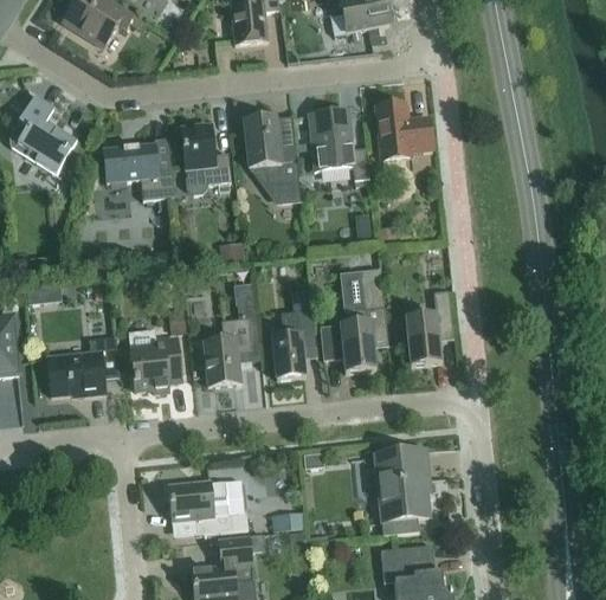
[(133,14),(110,0),(75,0),(63,21),(103,46),(117,23),(124,27),(133,14)]
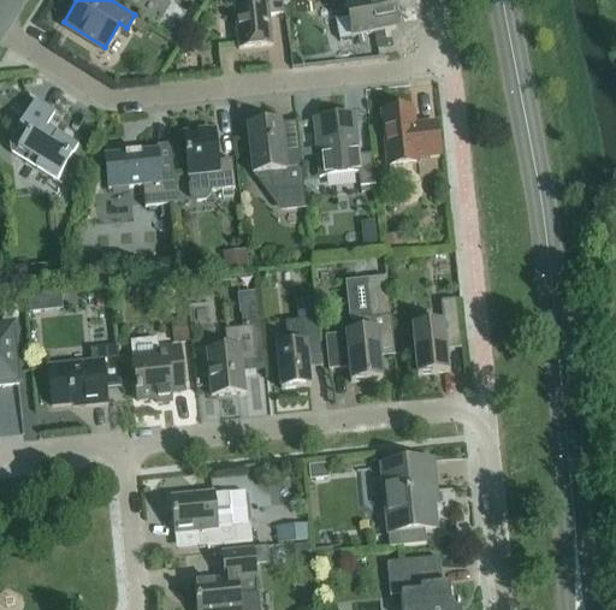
[(238,45),(272,41),(268,11),(283,10),(282,0),(234,0),(238,45)]
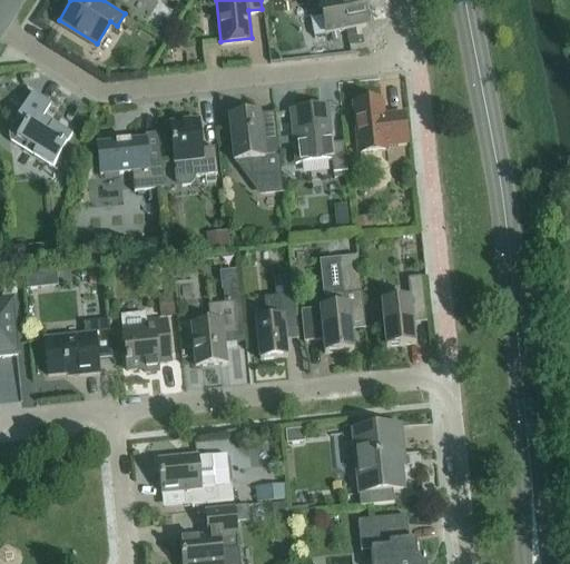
[(306,0),(310,15),(322,12),(325,30),(367,22),(362,0),(306,0)]
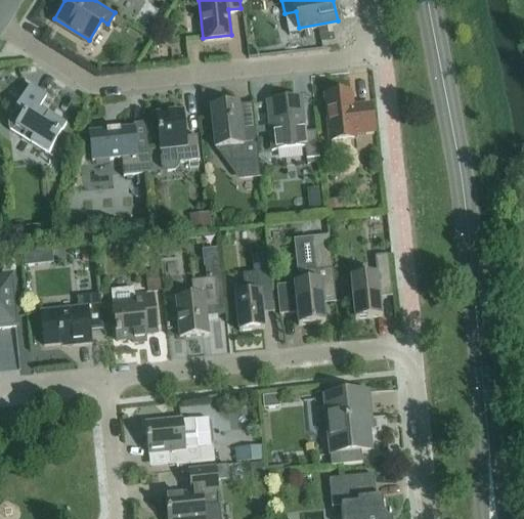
[(37,105),(45,92),(30,82),(7,118),(7,125),(48,150),(66,122),(47,111),(47,112),(37,105)]
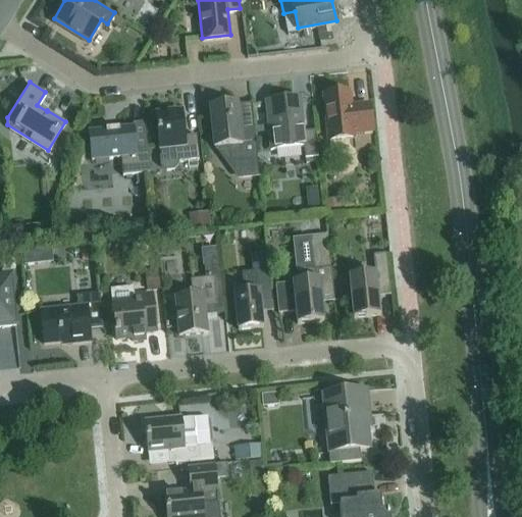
[(351,102),(350,89),(322,92),(327,137),(354,134),(354,131),(372,128),(369,100),(351,102)]
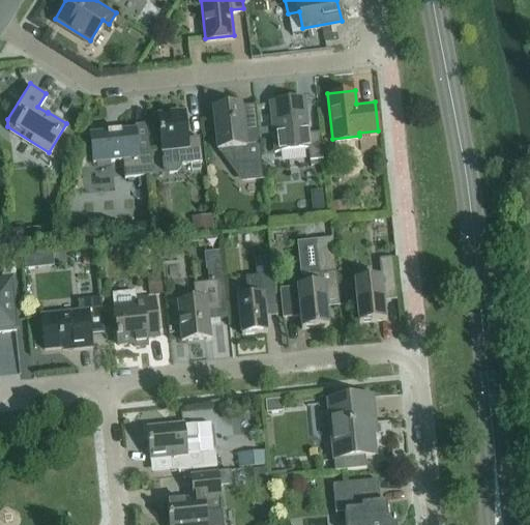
[(307,130),(304,95),(269,99),(274,148),(307,145),(310,157),(323,155),(320,128),(307,130)]
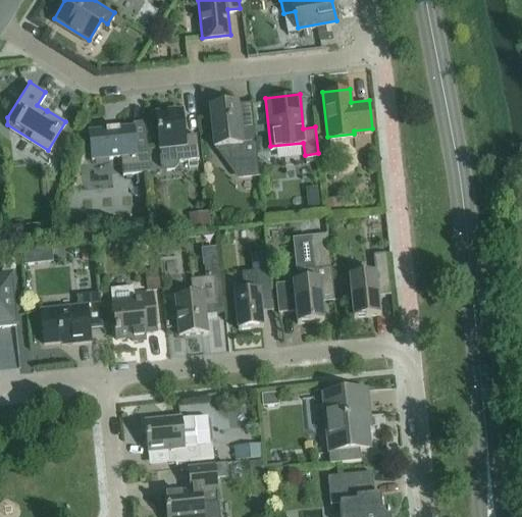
[(240,126),(238,100),(209,103),(213,144),(215,144),(238,175),(259,173),(257,155),(254,125),(240,126)]
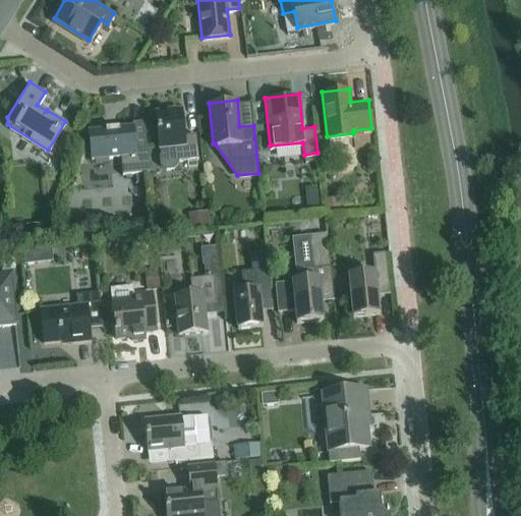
[(183,132),(180,106),(155,109),(159,146),(161,162),(167,167),(174,166),(179,161),(179,158),(198,156),(195,131),(183,132)]
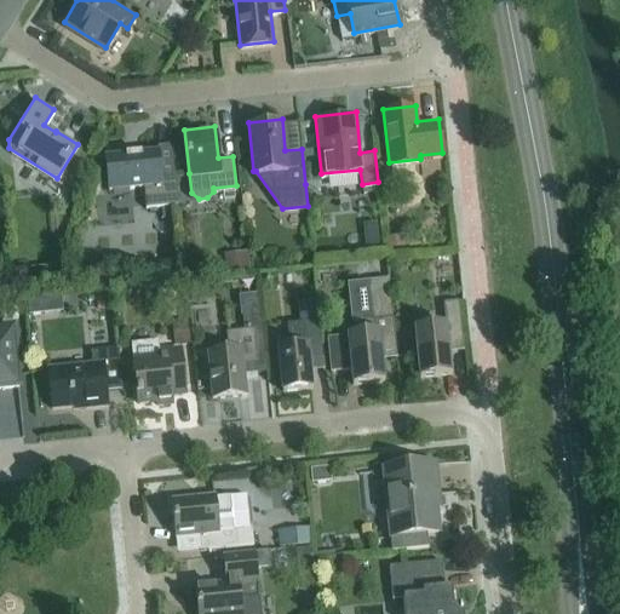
[(178,201),(174,170),(160,171),(158,147),(104,153),(108,187),(143,183),(145,205),(178,201)]
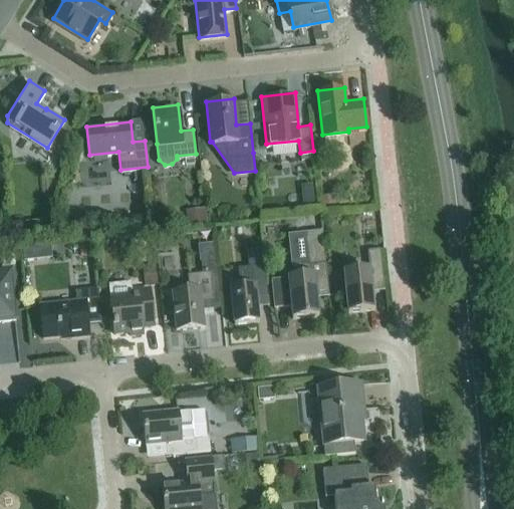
[(322,203),(334,201),(333,191),(321,193),(322,203)]
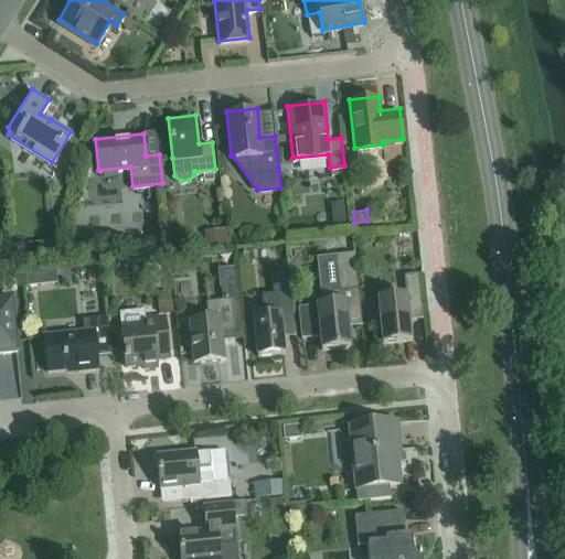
[(177,268),(183,267),(187,262),(187,256),(181,251),(174,253),(170,257),(171,264),(177,268)]
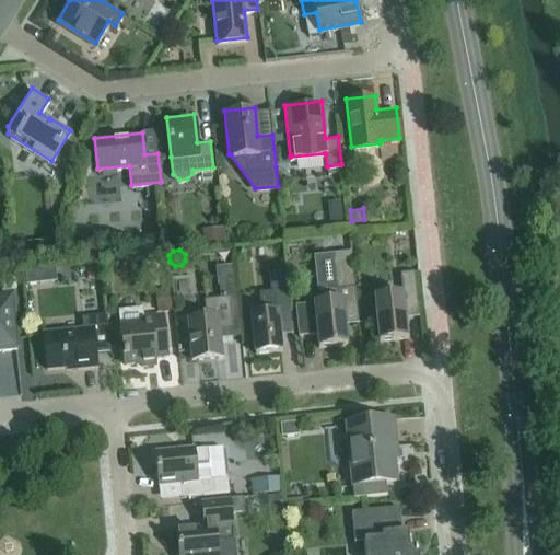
[(314,300),(295,301),(299,332),(317,331),(318,344),(347,340),(343,314),(358,313),(351,250),(330,252),(334,286),(329,286),(330,298),(314,300)]
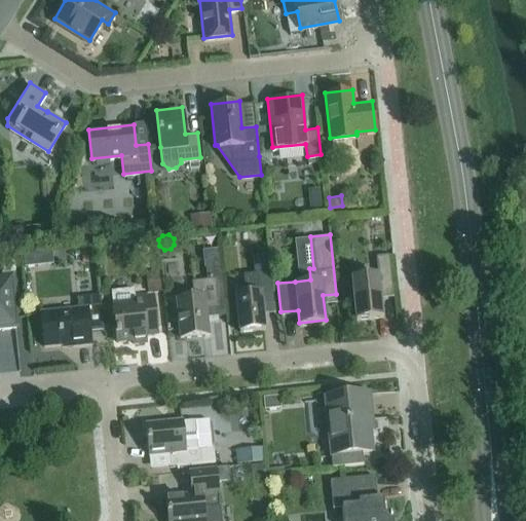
[(36,249),(24,250),(25,262),(37,261),(36,249)]
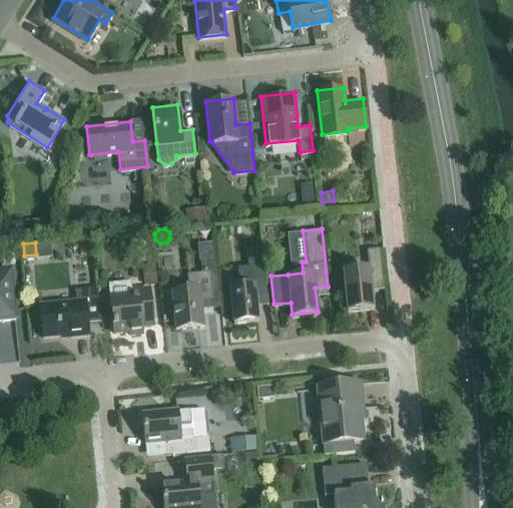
[(383,281),(379,245),(354,248),(356,268),(343,269),(347,309),(373,307),(371,282),(383,281)]
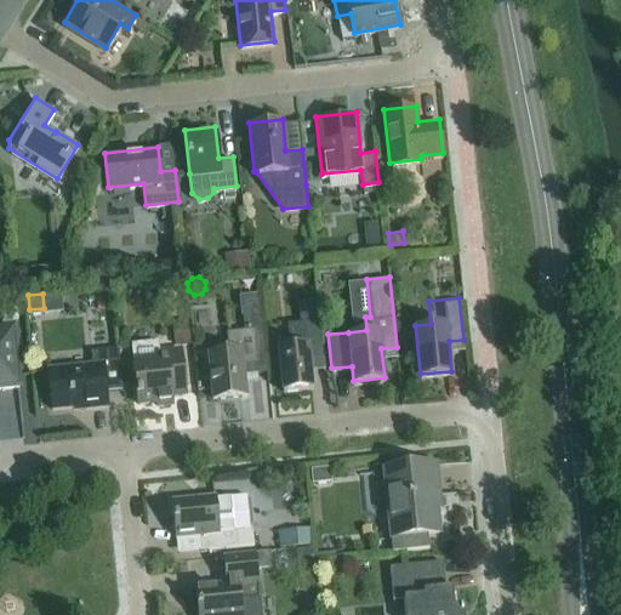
[(228,347),(208,349),(212,396),(246,392),(244,371),(258,369),(266,369),(260,309),(243,312),(245,326),(226,328),(228,347)]
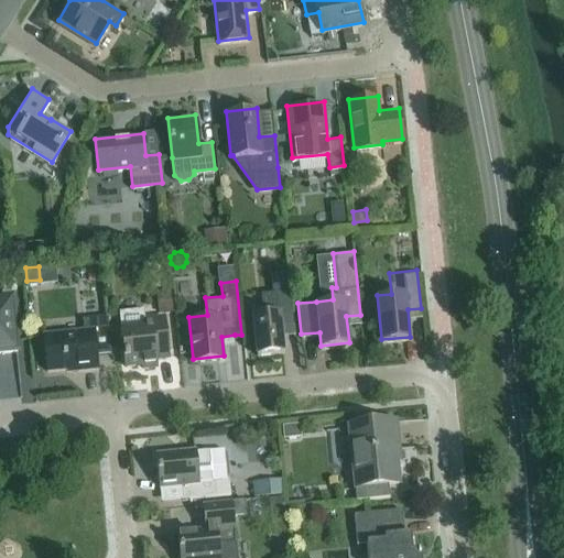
[(283,349),(280,321),(293,320),(290,287),(261,291),(263,313),(252,314),(257,352),(283,349)]
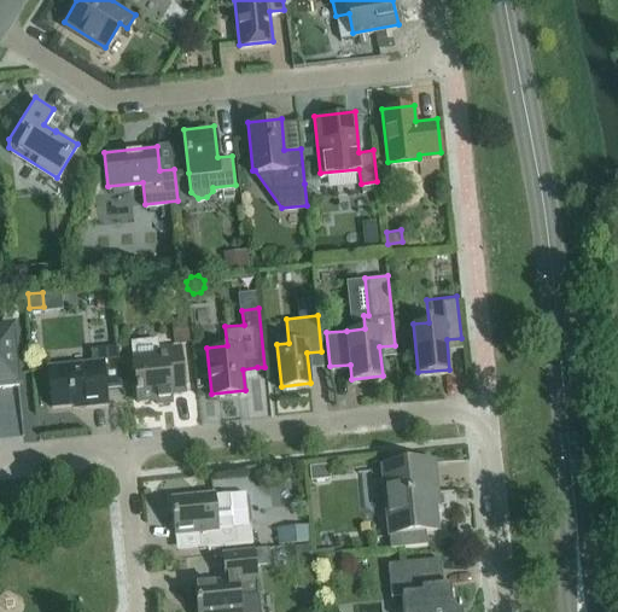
[(0,382),(18,380),(12,324),(0,324),(0,382)]
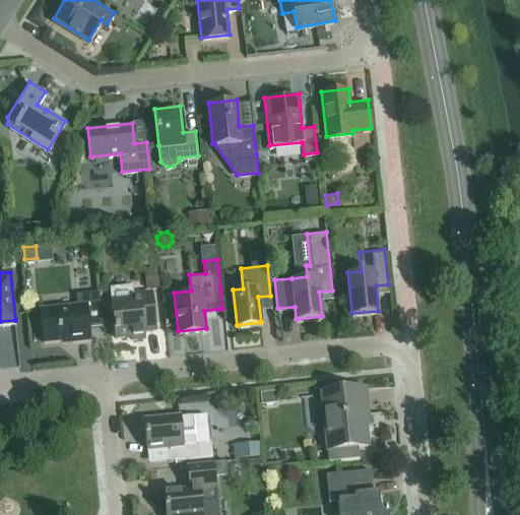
[(133,292),(133,282),(110,284),(112,299),(115,334),(131,333),(131,336),(144,334),(143,326),(155,325),(151,290),(133,292)]
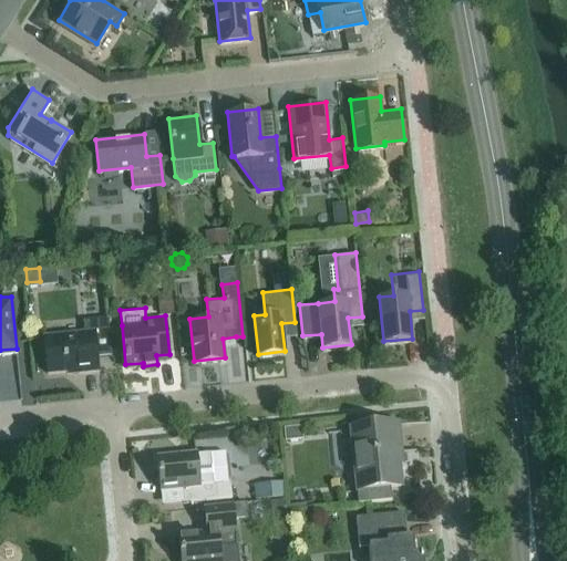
[(98,366),(96,353),(111,352),(107,314),(83,317),(84,330),(43,334),(47,370),(79,366),(79,369),(98,366)]
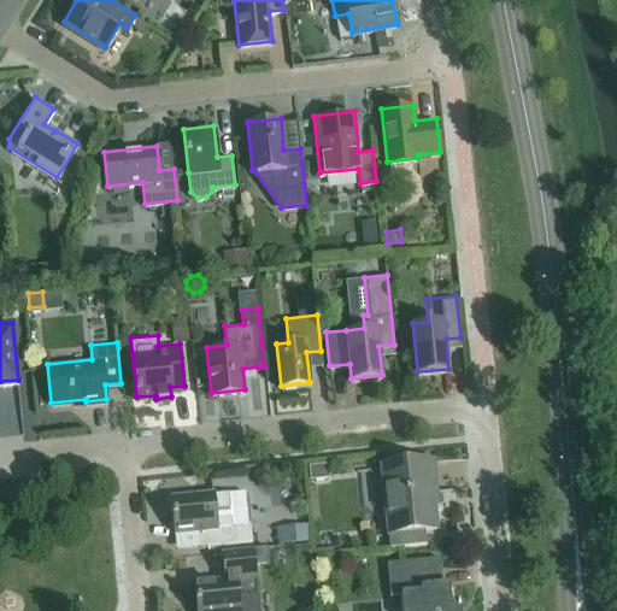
[(421,540),(419,527),(436,526),(429,458),(381,463),(389,545),(425,541),(425,540),(421,540)]
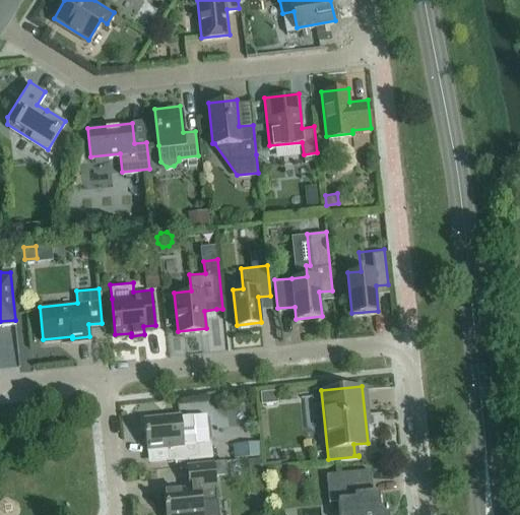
[(145,415),(144,410),(143,410),(147,447),(173,444),(174,457),(213,453),(211,439),(196,441),(193,413),(180,414),(180,412),(145,415)]
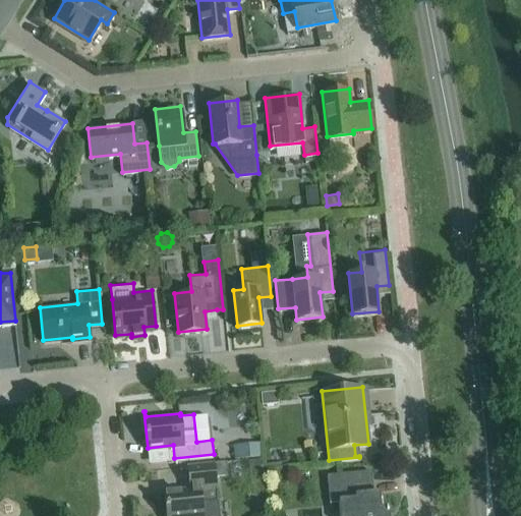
[(262,456),(248,458),(250,473),(249,493),(266,496),(262,456)]
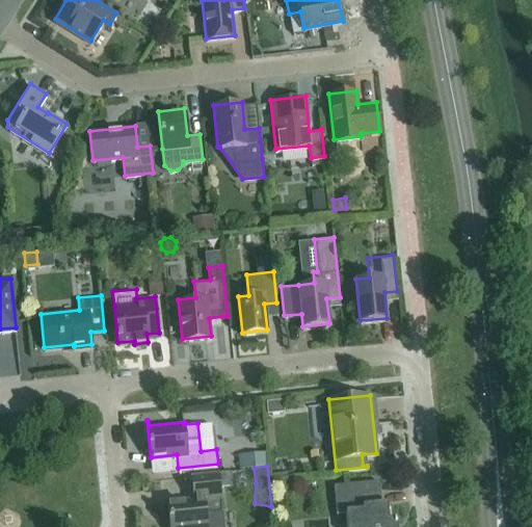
[(223,526),(219,484),(233,483),(231,469),(191,473),(193,497),(167,499),(169,526),(223,526)]
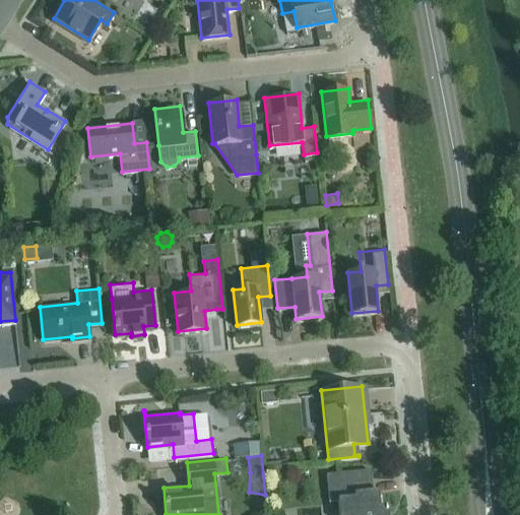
[(373,490),(370,466),(326,471),(329,500),(338,499),(339,514),(387,514),(386,504),(380,505),(379,490),(373,490)]
